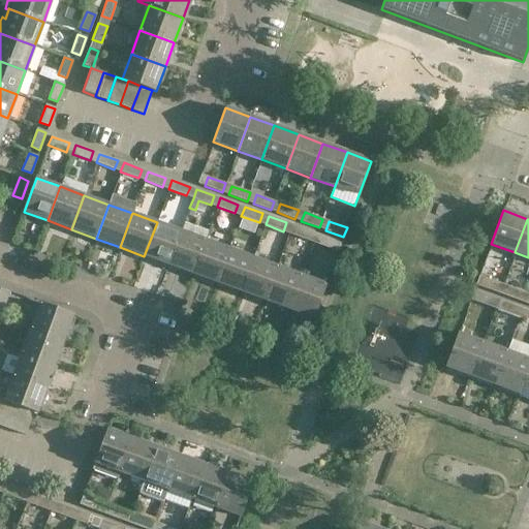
[(168,265),(181,230),(157,222),(144,256),(168,265)]
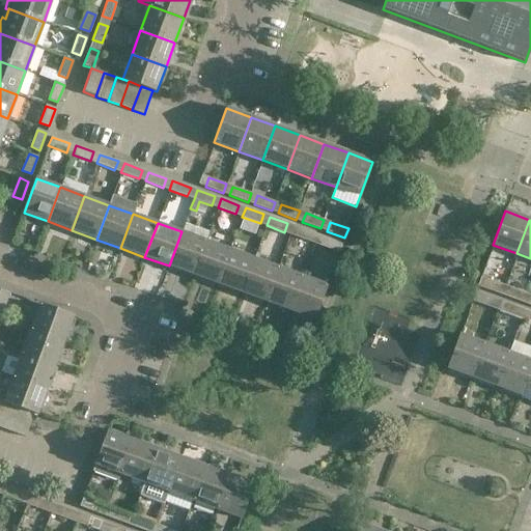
[(294,225),(290,234),(308,241),(312,231),(294,225)]
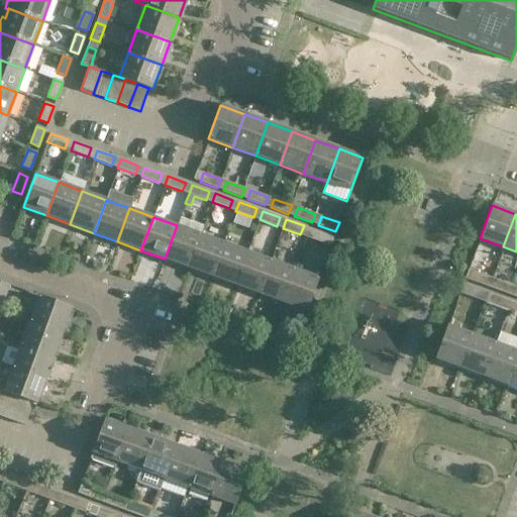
[(177,225),(165,259),(188,268),(200,234),(177,225)]
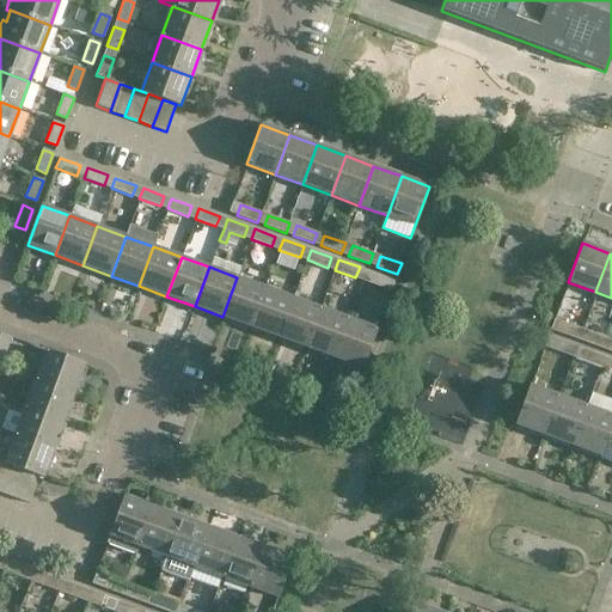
[(367,270),(363,280),(383,288),(387,277),(367,270)]
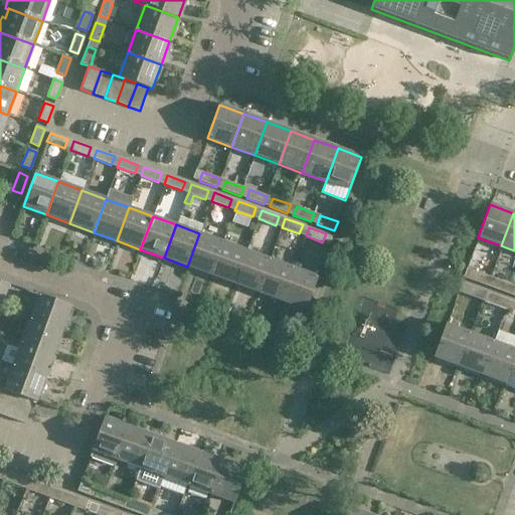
[(223,242),(199,233),(187,267),(211,276),(223,242)]
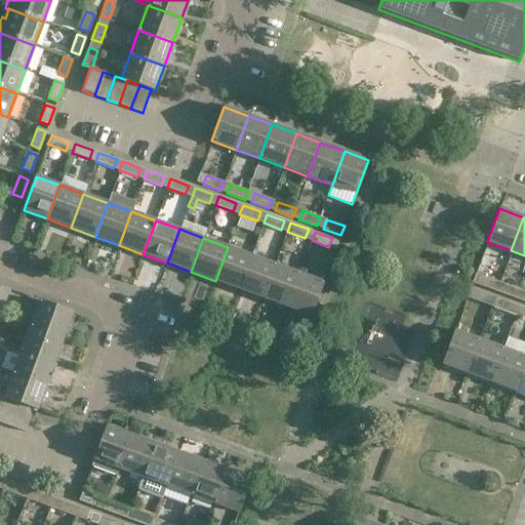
[(239,289),(251,255),(228,247),(215,281),(239,289)]
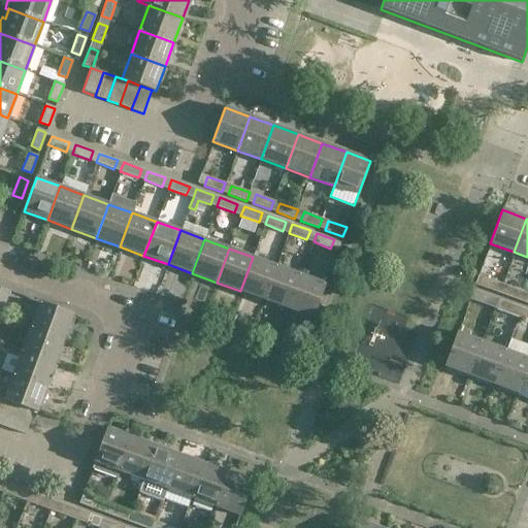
[(264,300),(276,266),(253,257),(240,291),(264,300)]
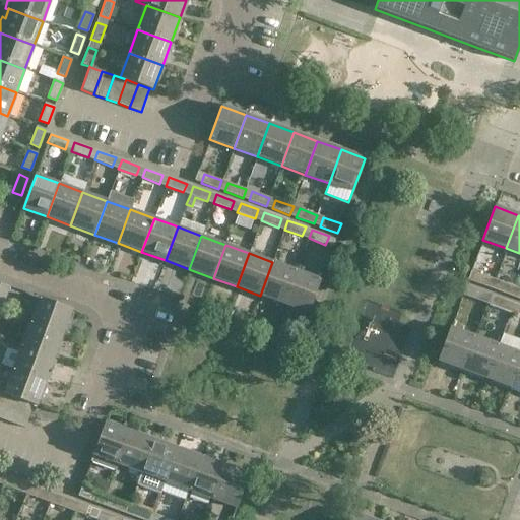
[(284,304),(297,270),(272,262),(260,296),(284,304)]
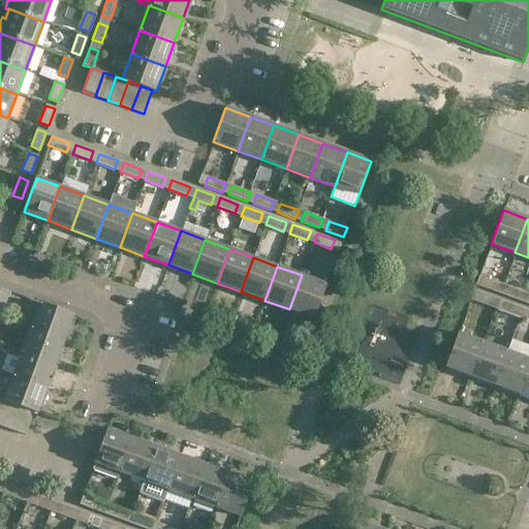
[(302,275),(289,309),(313,318),(319,303),(322,293),(325,284),(302,275)]
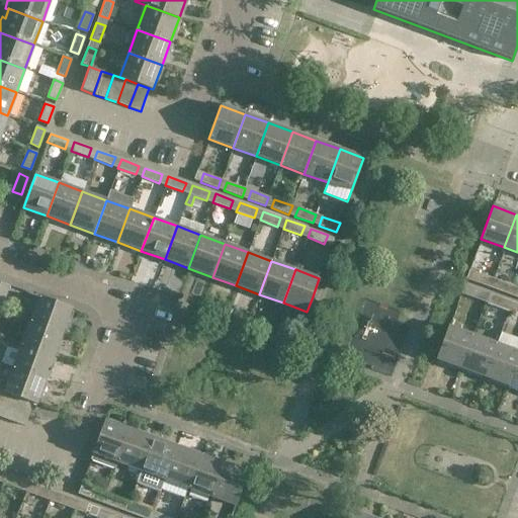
[(476,272),(472,281),(490,287),(493,278),(476,272)]
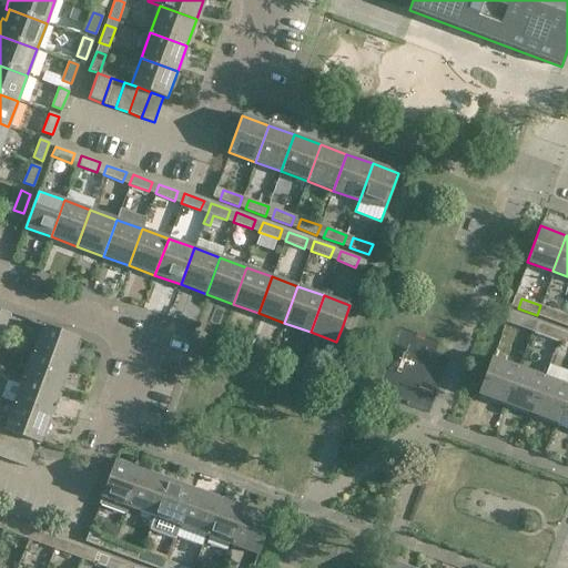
[(547,308),(544,317),(563,325),(567,315),(547,308)]
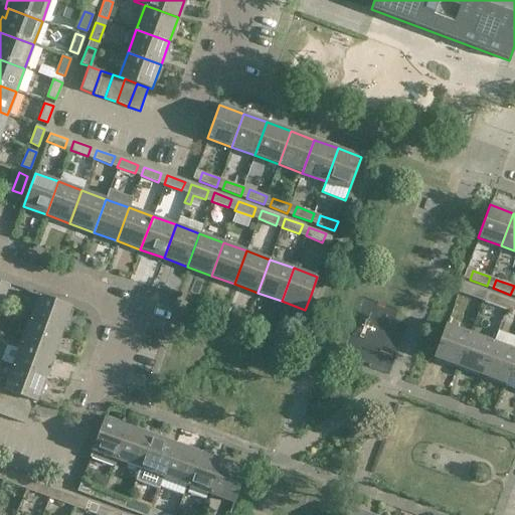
[(461,283),(458,292),(476,298),(479,290),(461,283)]
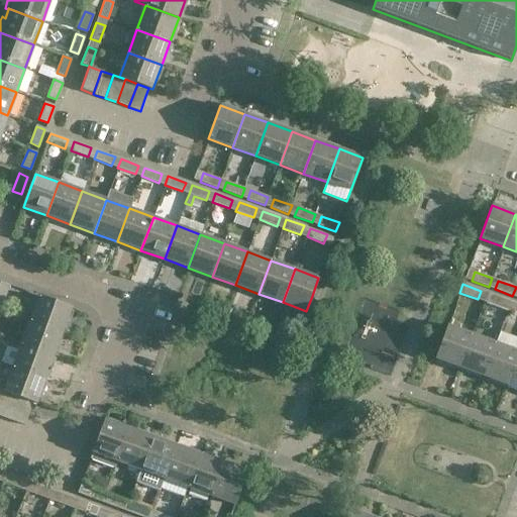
[(487,293),(484,301),(501,308),(505,299),(487,293)]
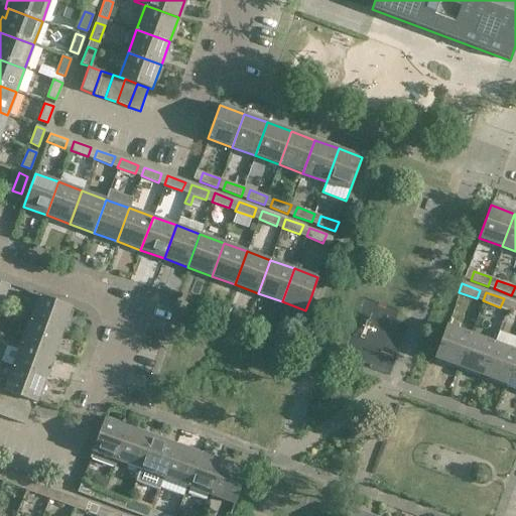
[(29,319),(62,332),(72,307),(38,295),(29,319)]
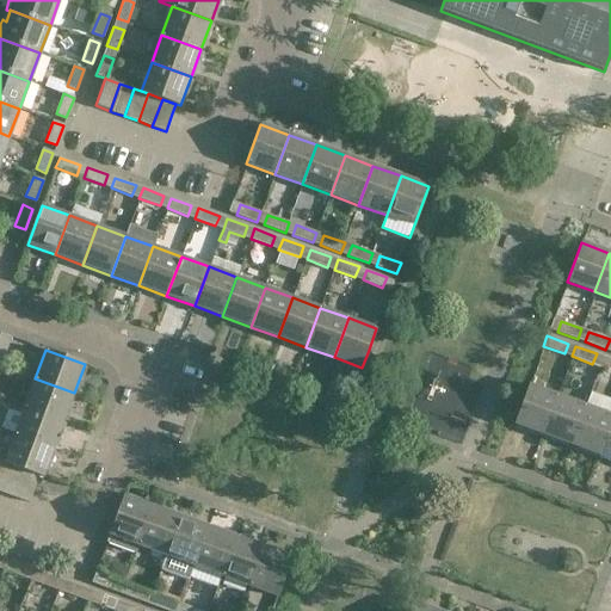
[(610,358),(603,356),(599,366),(610,370),(610,358)]
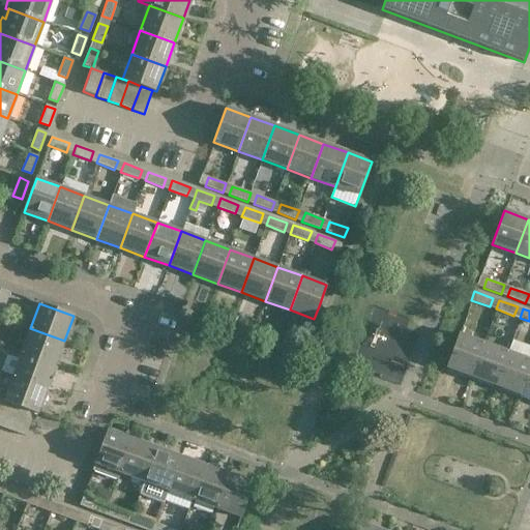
[(64,341),(30,328),(21,352),(55,364),(64,341)]
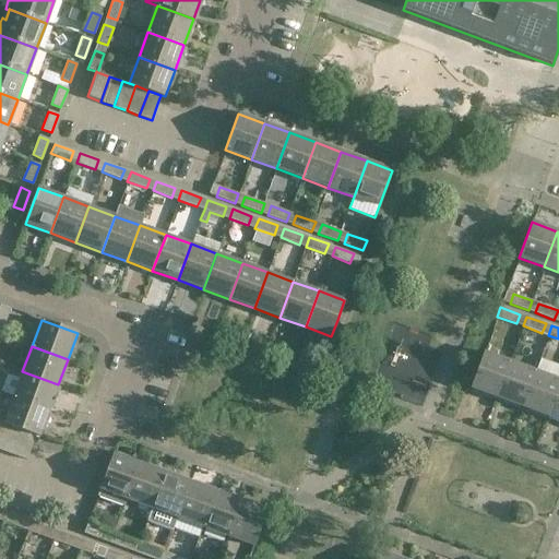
[(484,352),(471,388),(497,397),(510,361),(484,352)]
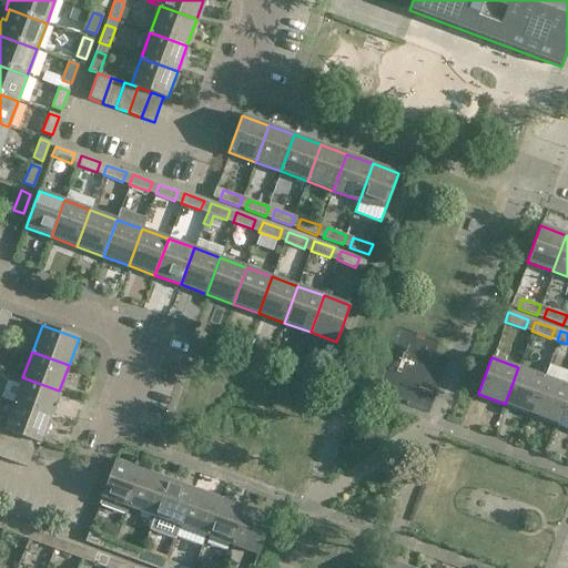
[(544,377),(518,367),(505,404),(530,414),(544,377)]
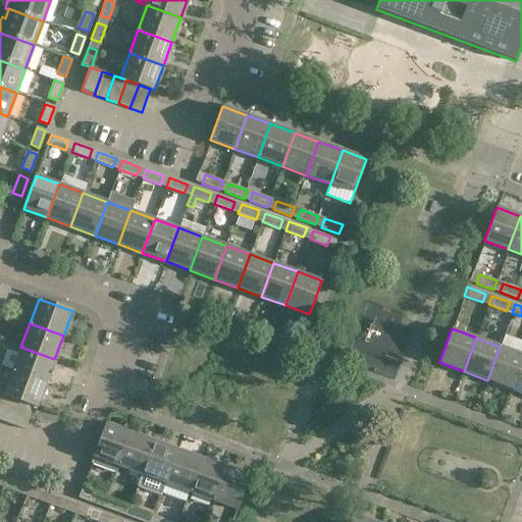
[(54,359),(20,347),(12,371),(46,383),(54,359)]
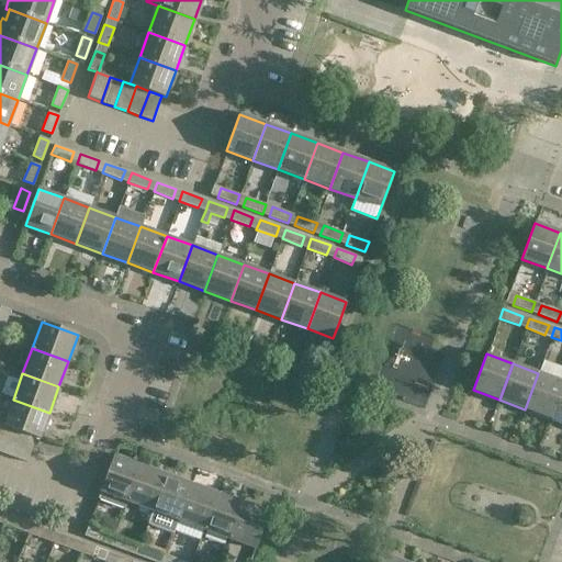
[(561,386),(561,381),(538,373),(525,409),(550,418),(561,386)]
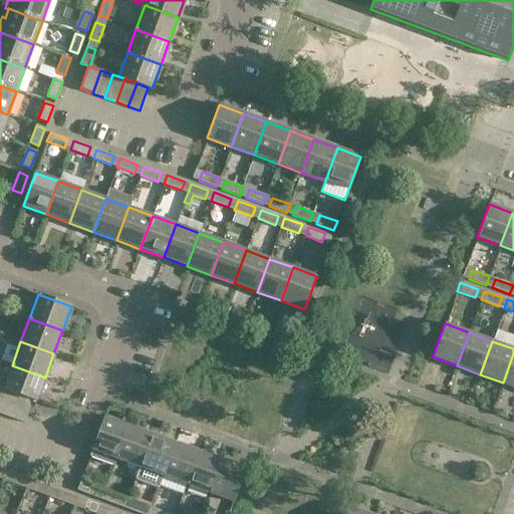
[(513,353),(503,382),(513,387),(513,353)]
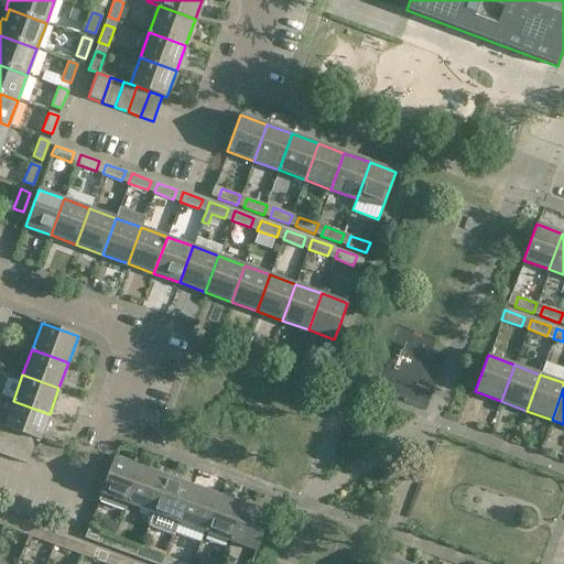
[(35,438),(40,441),(50,414),(13,401),(3,427),(11,430),(23,434),(35,438)]
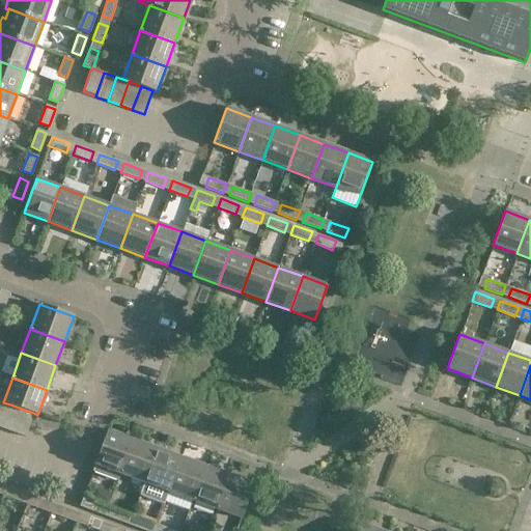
[(10,404),(3,402),(0,400),(0,426),(2,428),(10,404)]
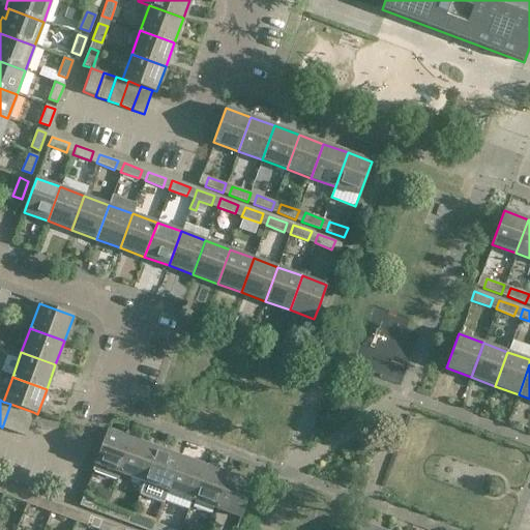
[(13,432),(22,408),(10,404),(2,428),(13,432)]
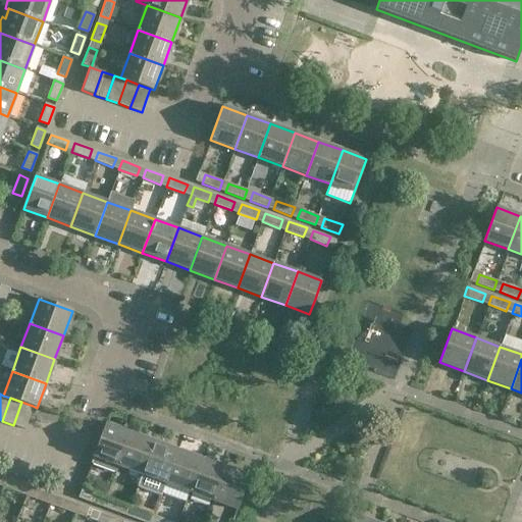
[(13,425),(24,429),(33,406),(21,402),(13,425)]
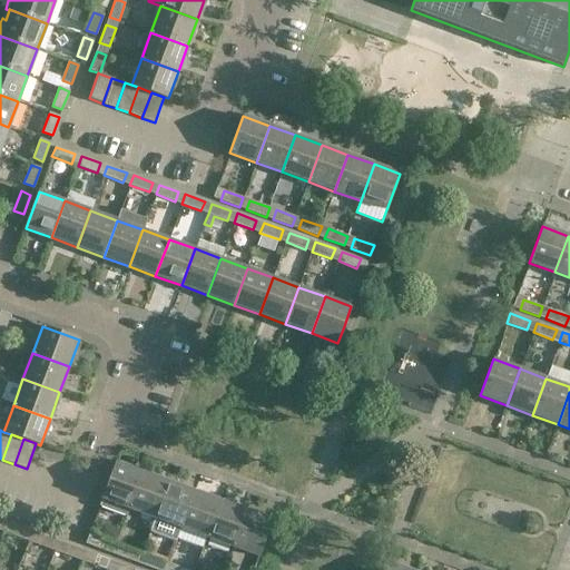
[(141,472),(116,462),(102,499),(128,509),(141,472)]
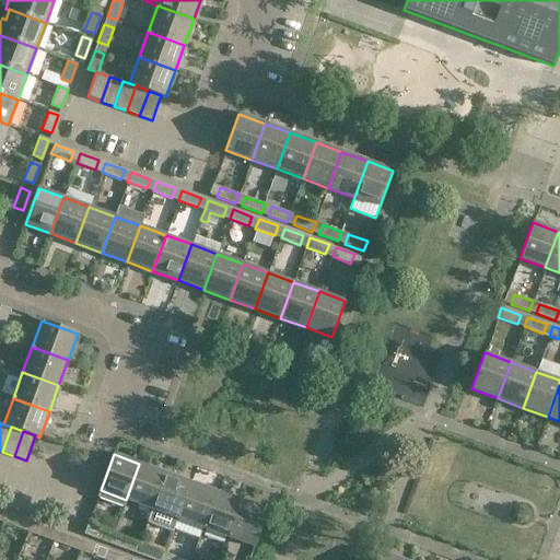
[(126,500),(151,509),(165,473),(139,464),(126,500)]
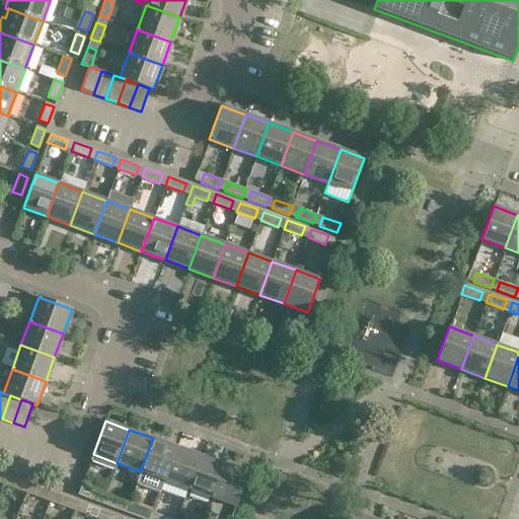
[(140,471),(164,480),(176,447),(153,438),(140,471)]
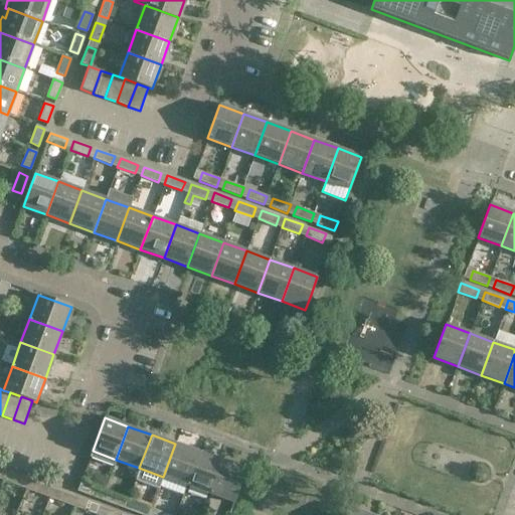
[(175,444),(163,477),(186,486),(199,453),(175,444)]
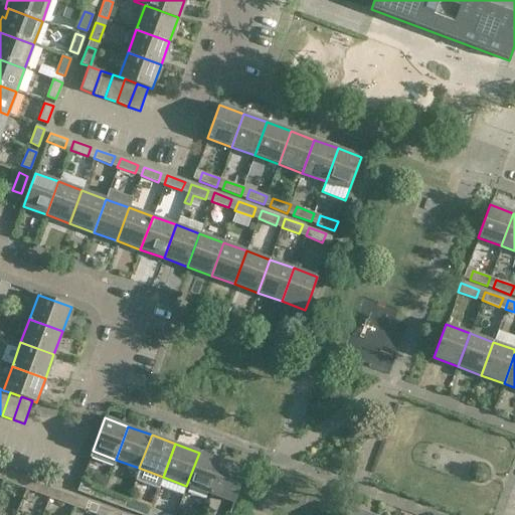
[(199,453),(186,486),(210,494),(222,461),(199,453)]
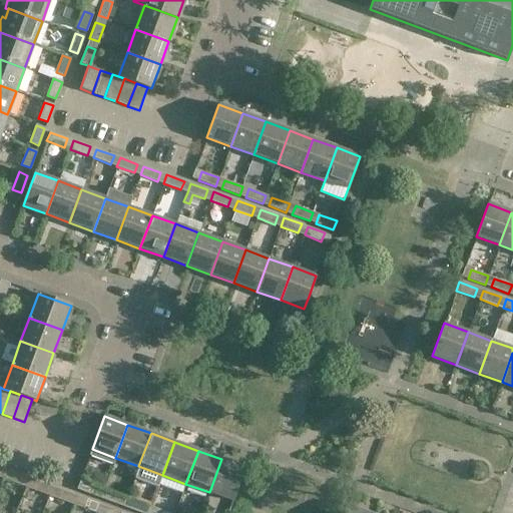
[(209,492),(232,501),(244,468),(221,459),(209,492)]
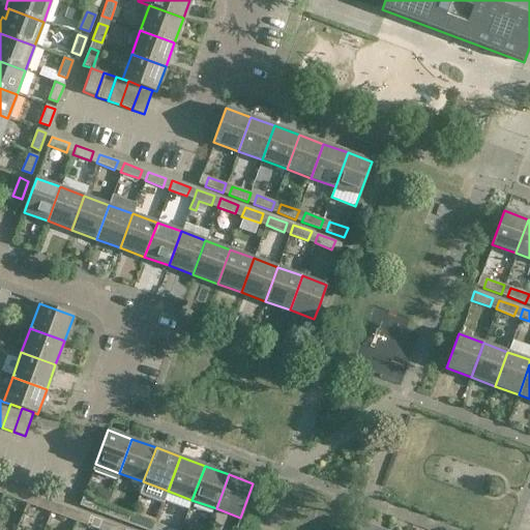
[(5,484),(2,494),(20,500),(24,492),(5,484)]
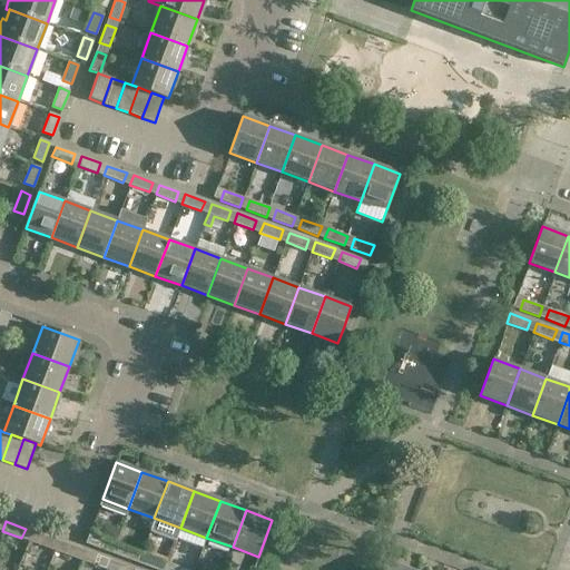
[(31,531),(28,540),(48,548),(51,538),(31,531)]
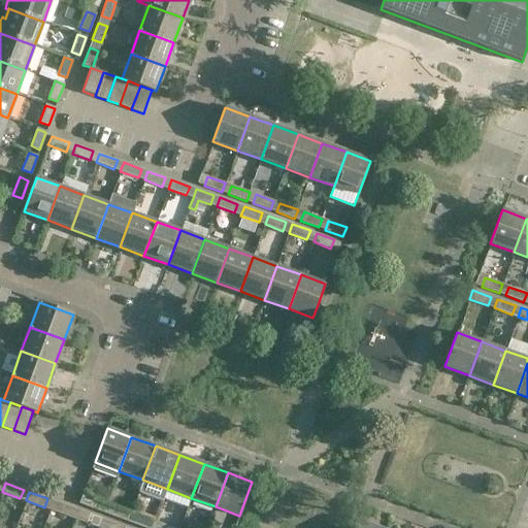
[(90,497),(86,506),(103,513),(107,503),(90,497)]
